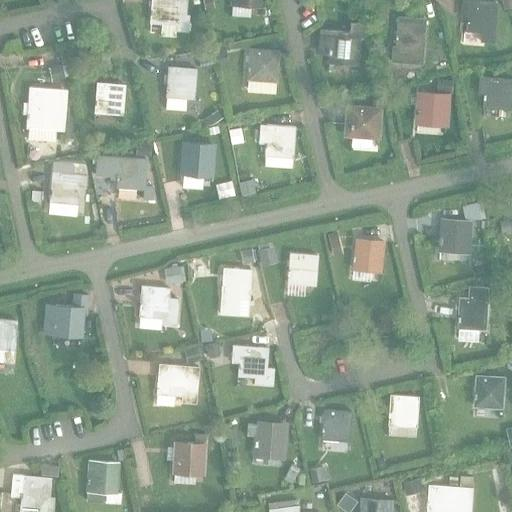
[(189,15),(186,15),(186,0),(150,0),(149,20),(176,23),(175,31),(187,32),(189,15)]
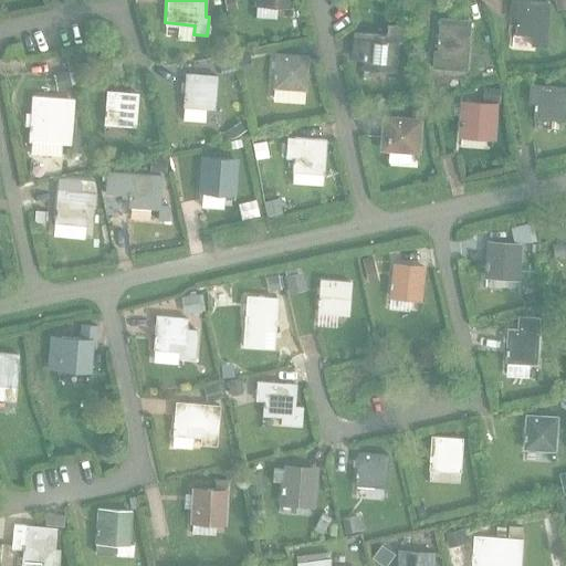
[(530,43),(545,44),(548,2),(525,0),(511,0),(510,12),(516,12),(515,32),(531,33),(530,43)]
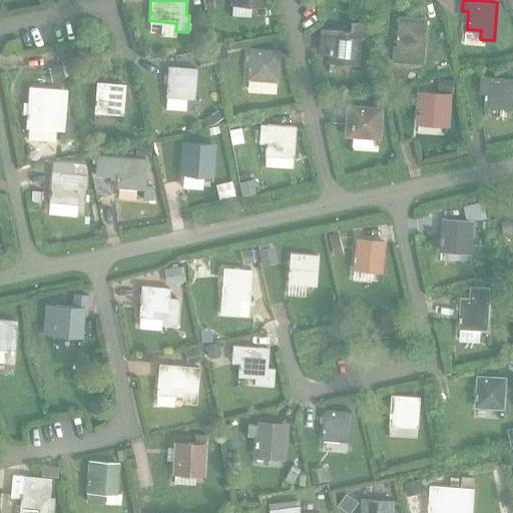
[(398,17),(396,47),(393,46),(392,61),(422,64),(426,19),(398,17)]
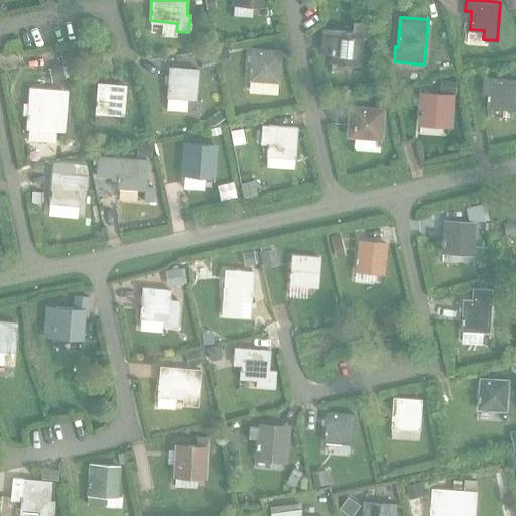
[(361,37),(370,37),(371,23),(353,21),(352,31),(324,29),(321,50),(332,51),(331,59),(359,62),(361,37)]
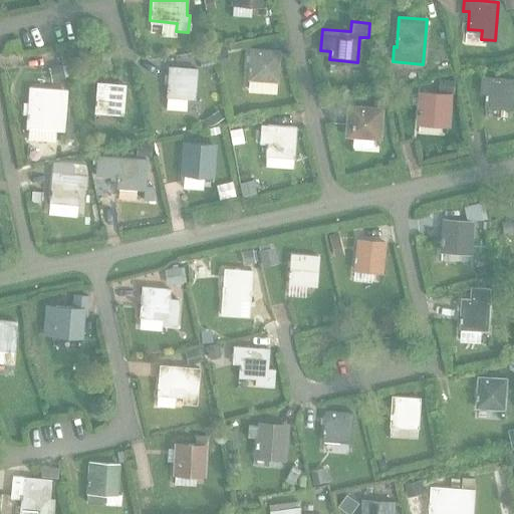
[(213,47),(216,63),(229,61),(225,45),(213,47)]
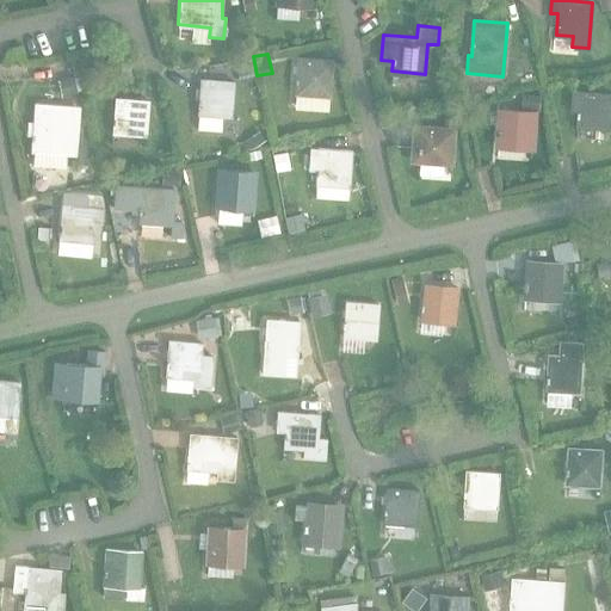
[(295,92),(327,94),(331,59),(297,56),(295,92)]
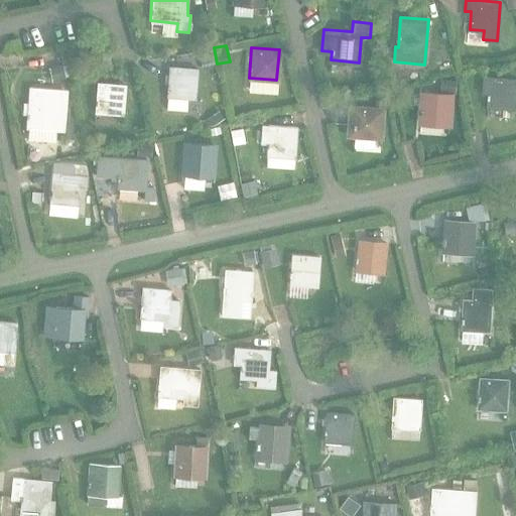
[(166,96),(195,98),(197,68),(168,66),(166,96)]
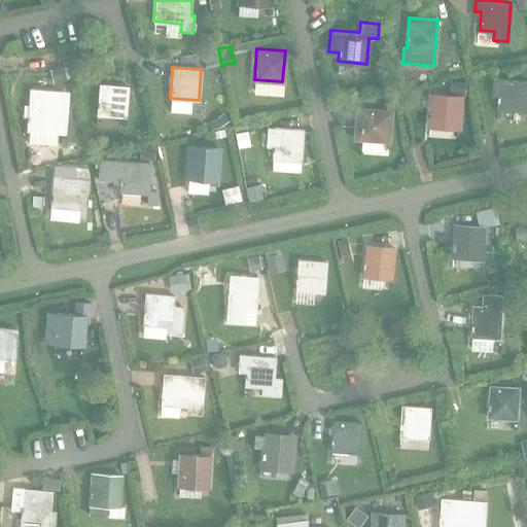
[(497,108),(525,110),(526,85),(526,79),(494,77),(493,89),(498,90),(497,108)]
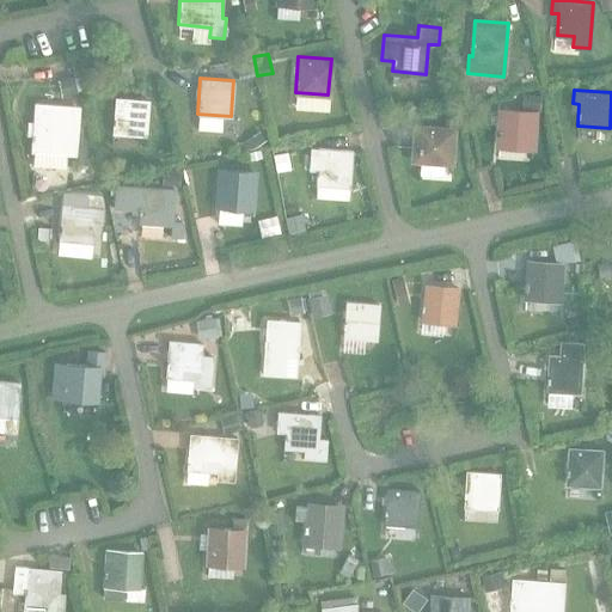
[(533,111),(539,111),(540,97),(522,96),(521,110),(500,109),(497,144),(531,146),(533,111)]
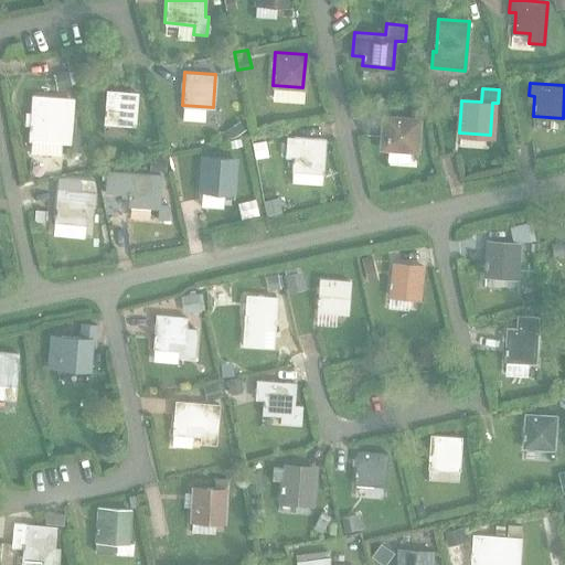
[(102,121),(134,125),(136,92),(105,89),(102,121)]
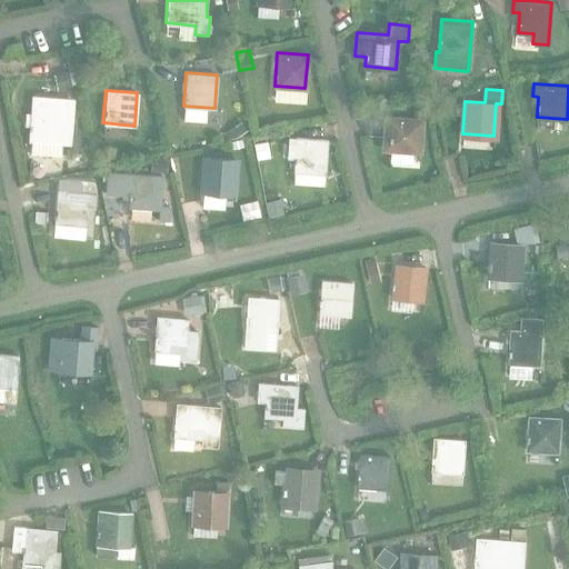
[(30,139),(61,141),(63,108),(32,106),(30,139)]
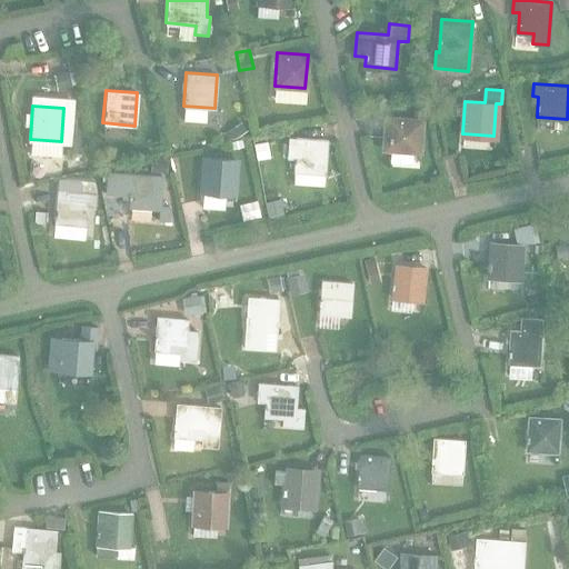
[(389,149),(419,151),(422,111),(413,111),(412,119),(385,117),(382,136),(389,136),(389,149)]
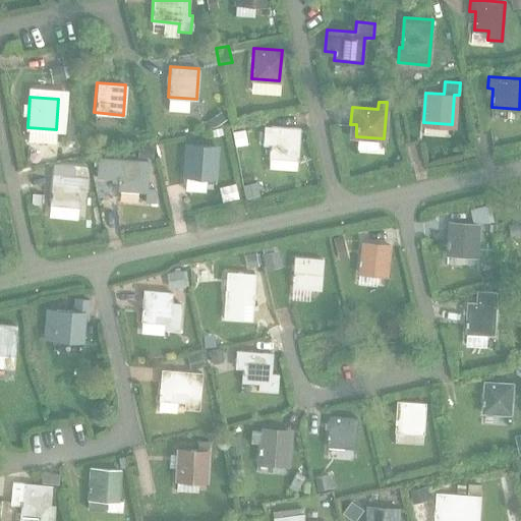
[(265,127),(263,142),(270,143),(269,156),(297,158),(299,128),(271,126),(271,127),(265,127)]
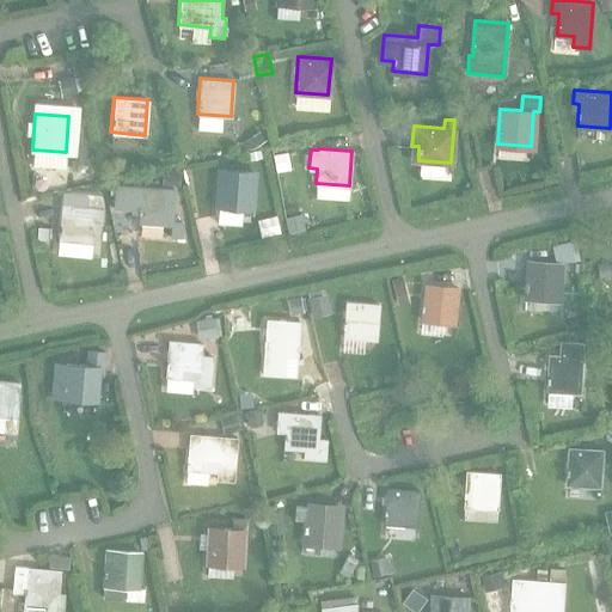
[(218,204),(251,207),(254,171),(220,169),(218,204)]
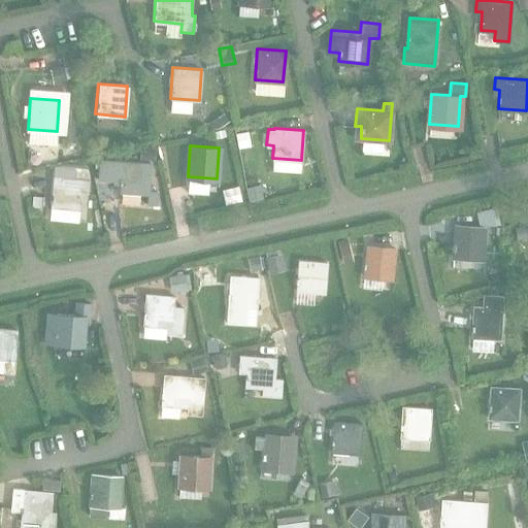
[(146,202),(155,203),(156,191),(147,191),(150,163),(98,159),(97,178),(120,179),(119,191),(146,193),(146,202)]
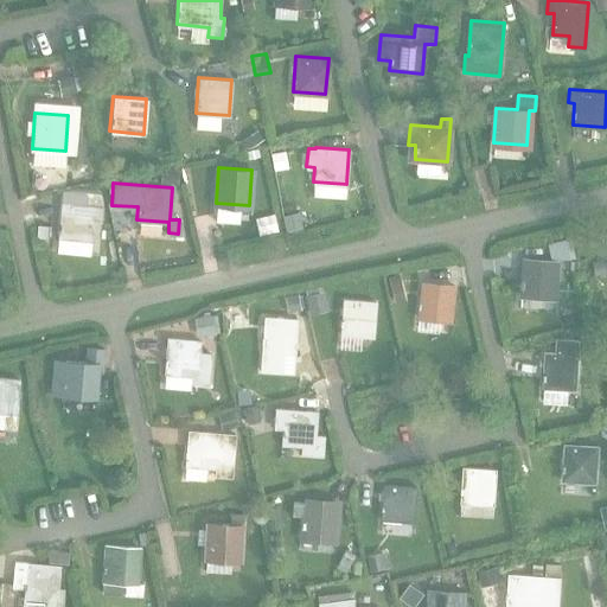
[(100,219),(102,206),(100,193),(87,191),(85,204),(61,202),(57,237),(89,241),(91,218),(100,219)]
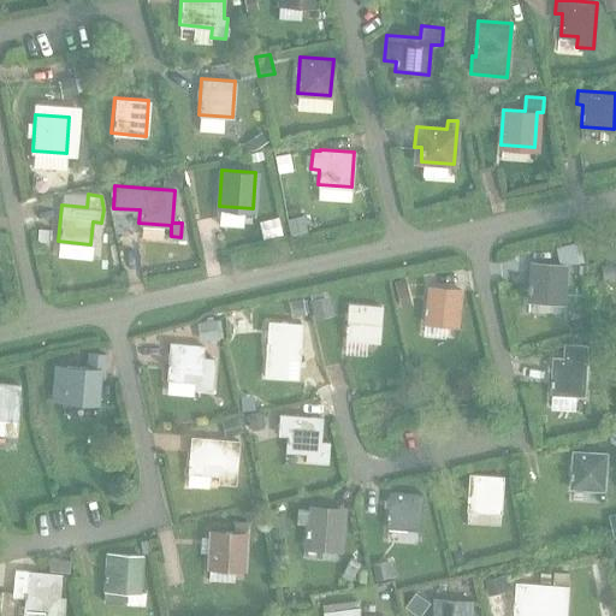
[(528,298),(562,301),(564,265),(531,262),(528,298)]
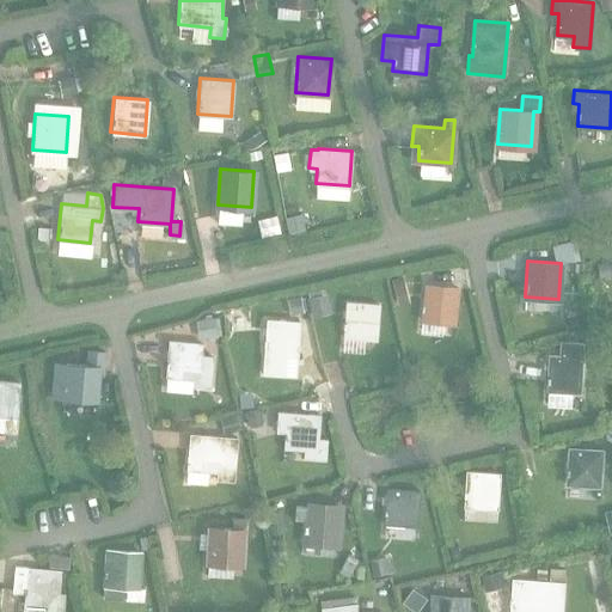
[(421,319),(454,322),(457,287),(424,285),(421,319)]
